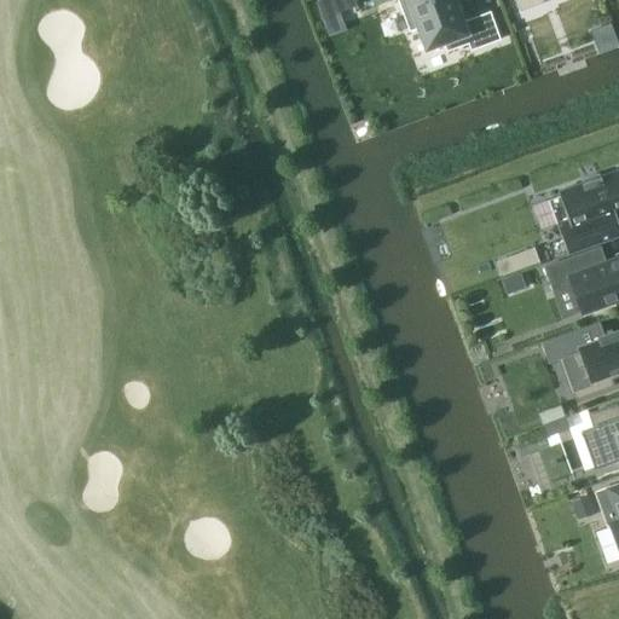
[(335,0),(317,0),(316,1),(322,18),(340,12),(335,0)]
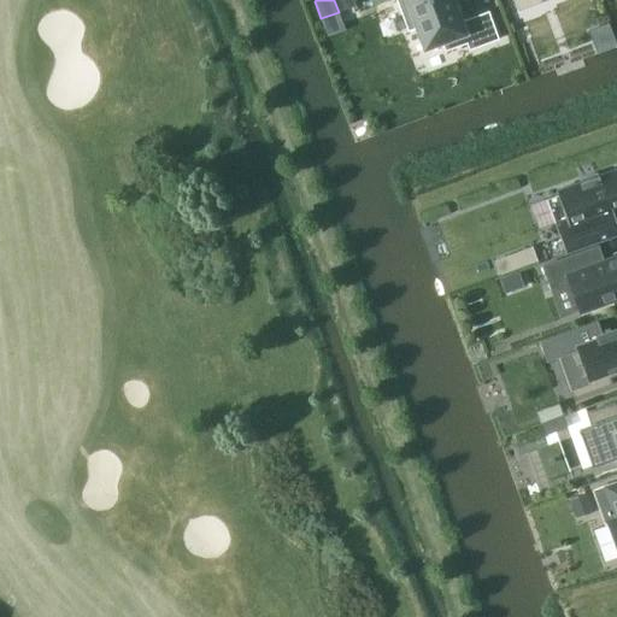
[(465,0),(397,0),(419,62),(435,56),(438,62),(462,53),(465,60),(512,43),(495,0),(486,0),(468,6),(465,0)]
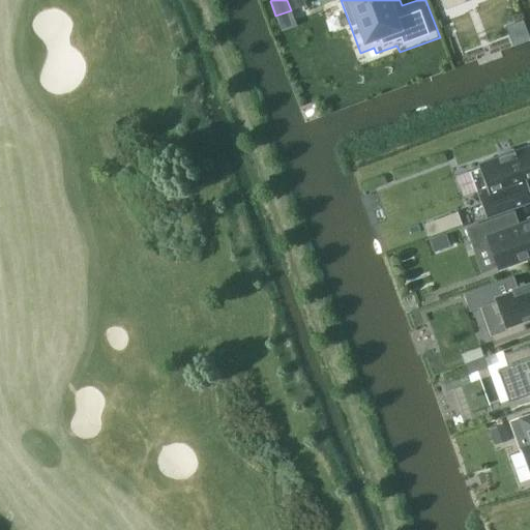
[(514,31),(525,27),(522,21),(511,25),(514,31)]
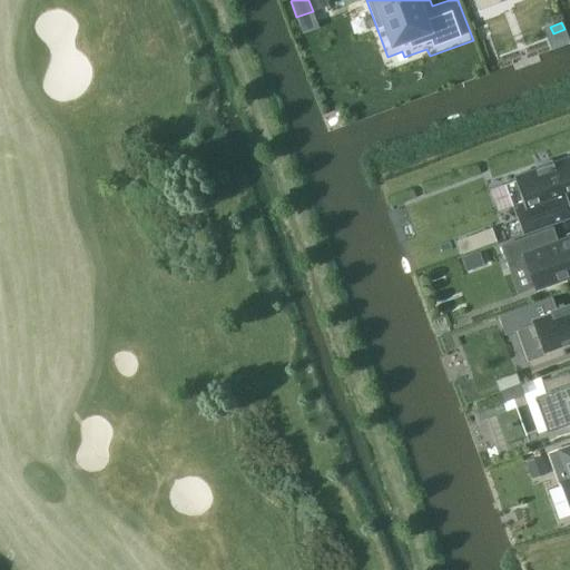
[(522,234),(569,216),(569,205),(567,198),(569,196),(569,155),(569,156),(513,176),(514,180),(505,184),(522,234)]
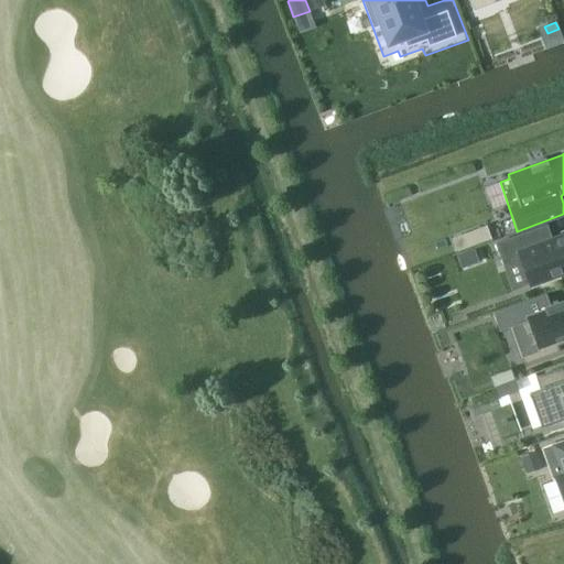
[(488,225),(451,237),(456,251),(492,238),(488,225)]
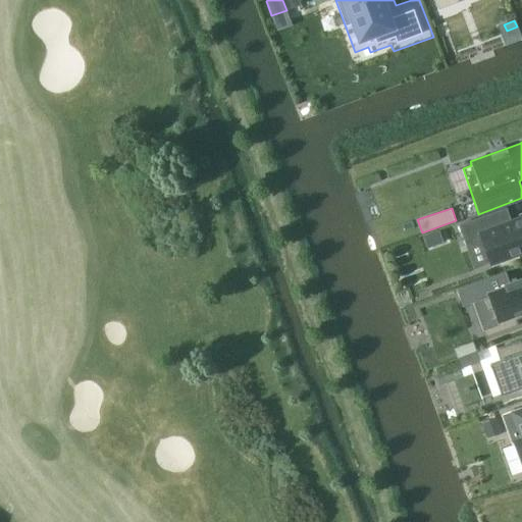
[(506,208),(459,224),(466,245),(481,240),(490,265),(521,253),(521,214),(510,219),(506,208)]
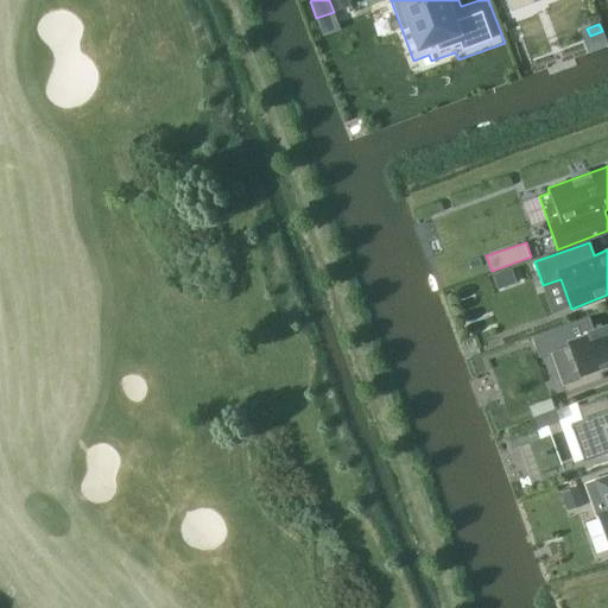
[(493,274),(499,287),(517,282),(511,267),(493,274)]
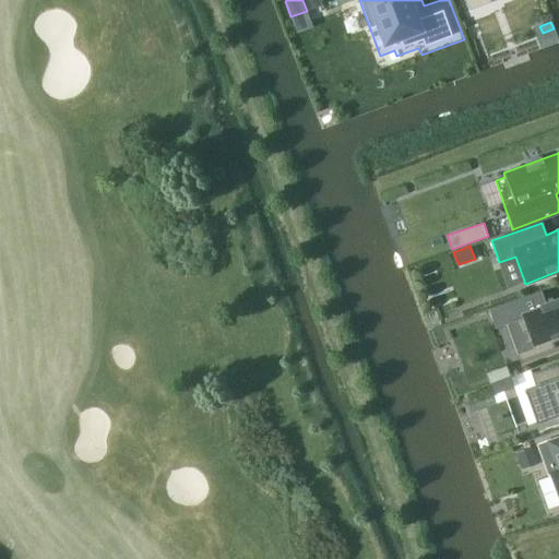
[(544,304),(539,292),(491,309),(497,324),(525,313),(535,342),(554,335),(555,340),(558,337),(558,298),(544,304)]
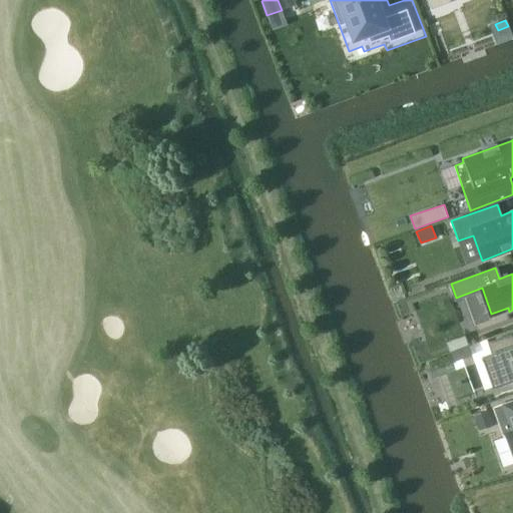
[(492,350),(481,354),(492,384),(512,376),(512,329),(488,339),(492,350)]
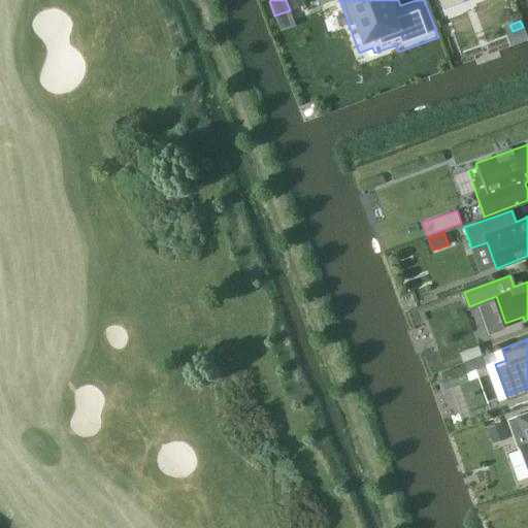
[(483,355),(472,358),(475,367),(486,364),(483,355)]
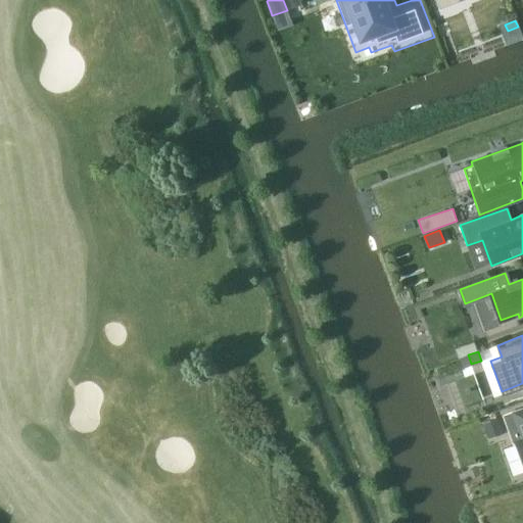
[(522,407),(502,415),(512,443),(514,443),(522,468),(522,407)]
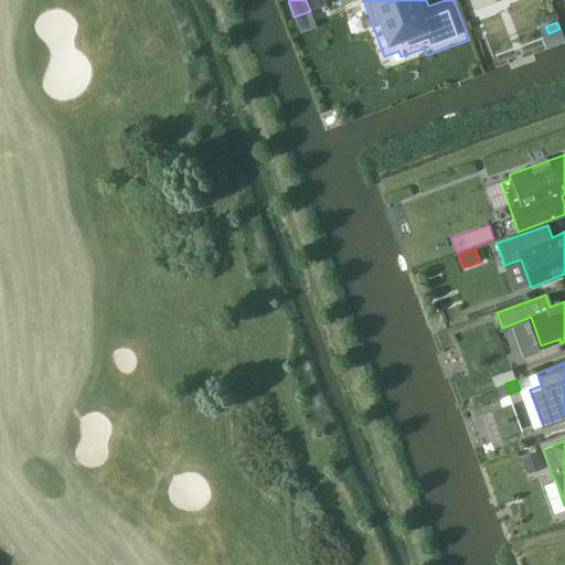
[(537,450),(521,457),(528,473),(544,468),(537,450)]
